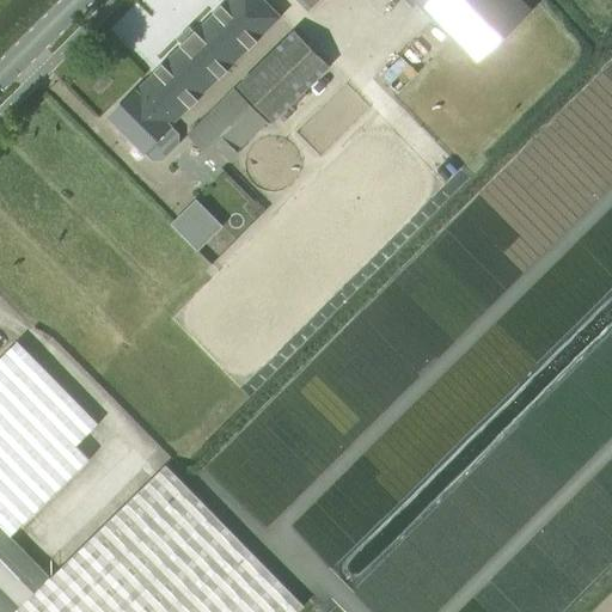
[(262,0),(228,0),(139,90),(138,90),(110,117),(144,152),(171,124),(171,123),(279,17),(262,0)]
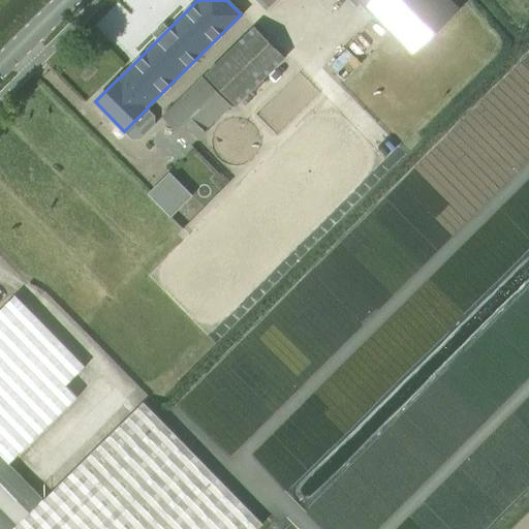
[(257,0),(267,8),(274,0),(257,0)]
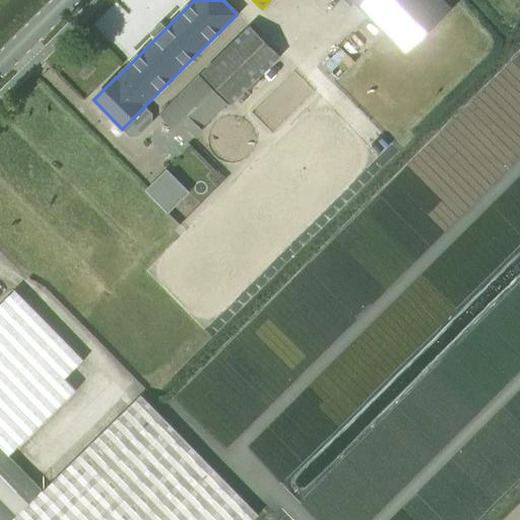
[(443,0),(353,0),(406,54),(452,8),(443,0)]
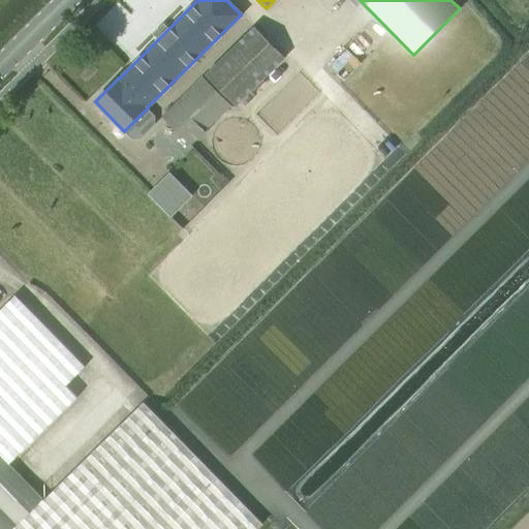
[(235,105),(284,57),(253,26),(205,73),(235,105)]
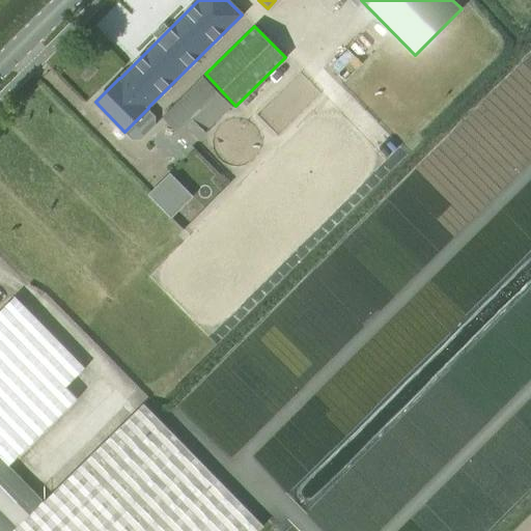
[(197,151),(216,133),(218,131),(213,127),(232,106),(202,76),(162,116),(197,151)]
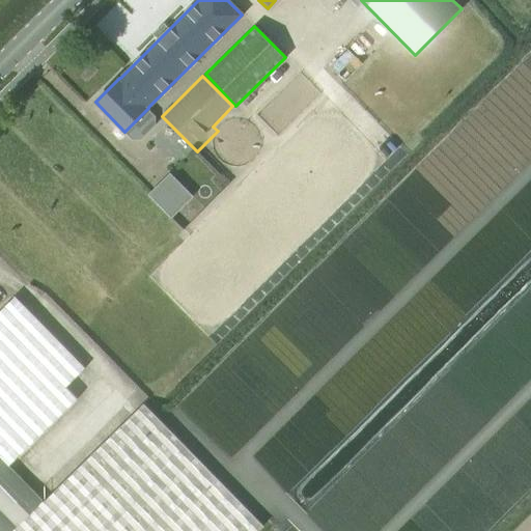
[(162,196),(173,208),(189,193),(177,182),(162,196)]
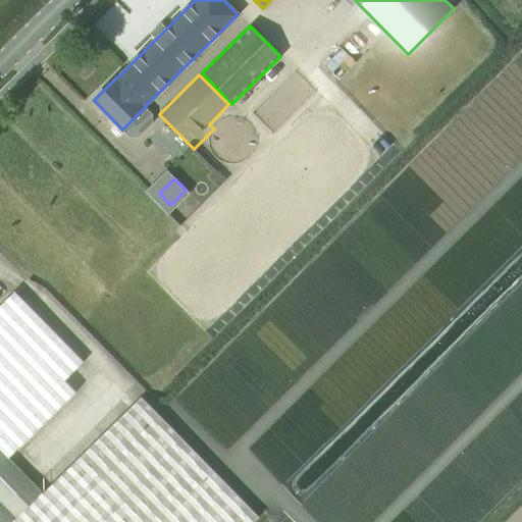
[(0,521),(10,521),(42,492),(8,457),(71,393),(60,381),(79,362),(14,291),(0,304),(0,521)]
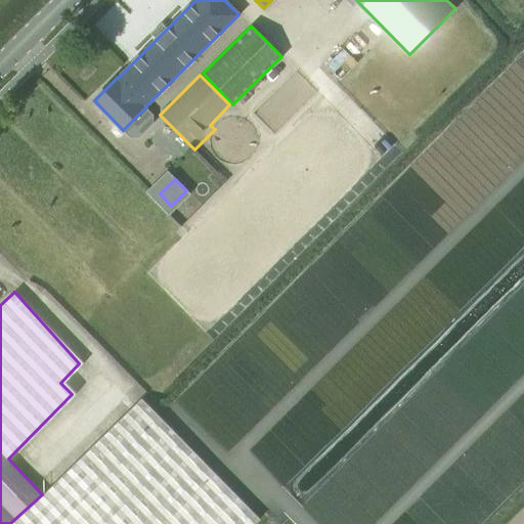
[(254,523),(260,519),(142,398),(11,523),(254,523)]
